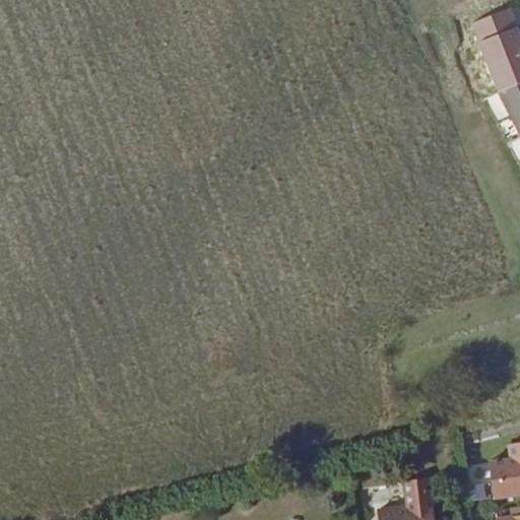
[(481,45),(502,37),(493,14),(472,22),(481,45)]
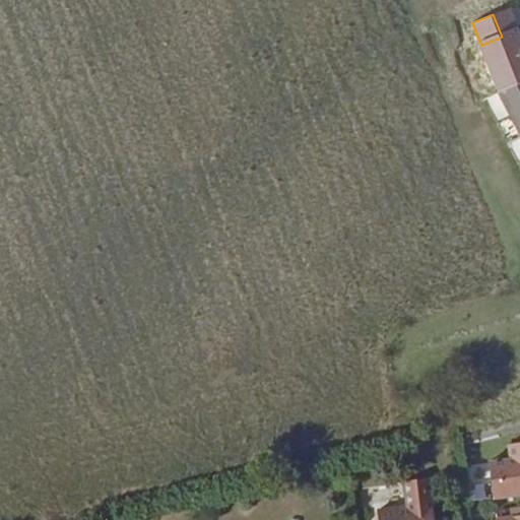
[(519,91),(505,101),(519,131),(519,91)]
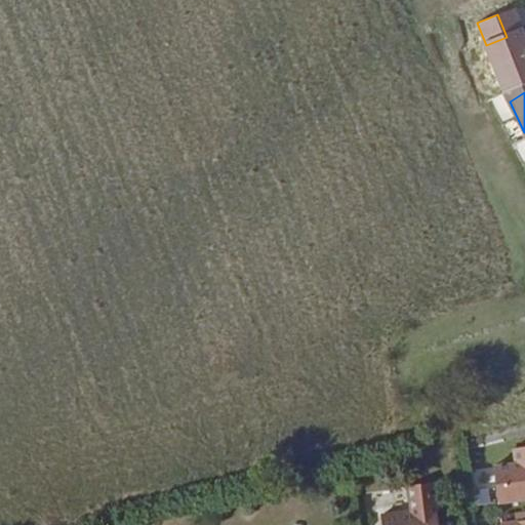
[(524,447),(513,449),(516,465),(499,467),(501,484),(496,484),(498,505),(524,500),(524,447)]
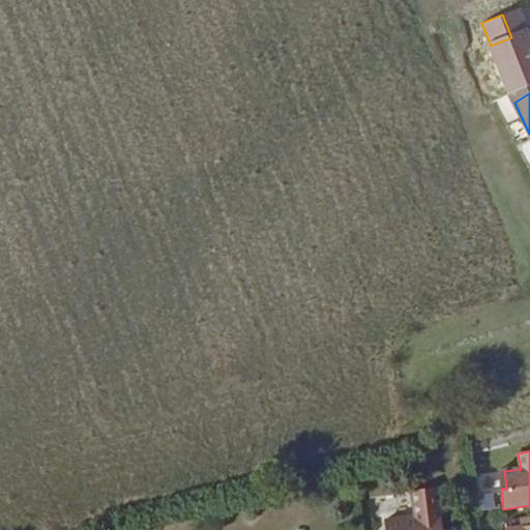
[(498,471),(501,489),(506,489),(504,471),(498,471)]
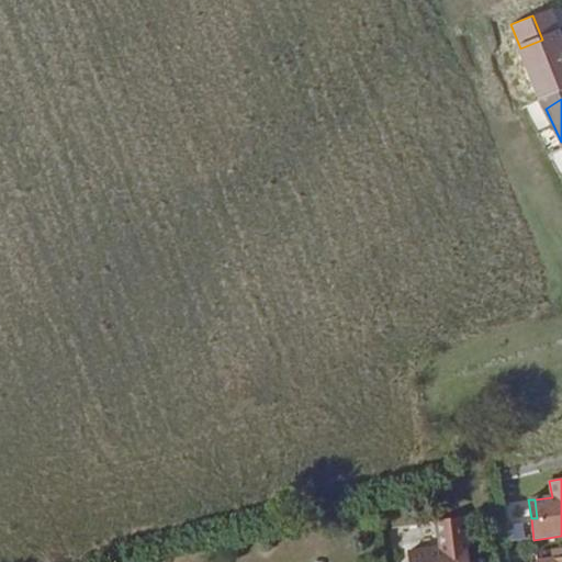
[(427,528),(391,529),(391,542),(427,541),(427,528)]
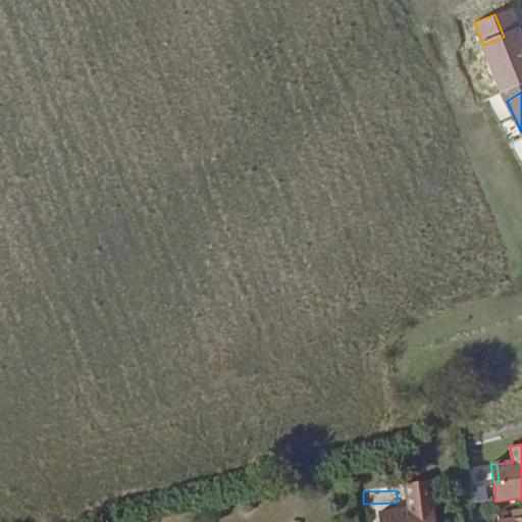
[(369,521),(425,521),(424,513),(370,521),(369,521)]
